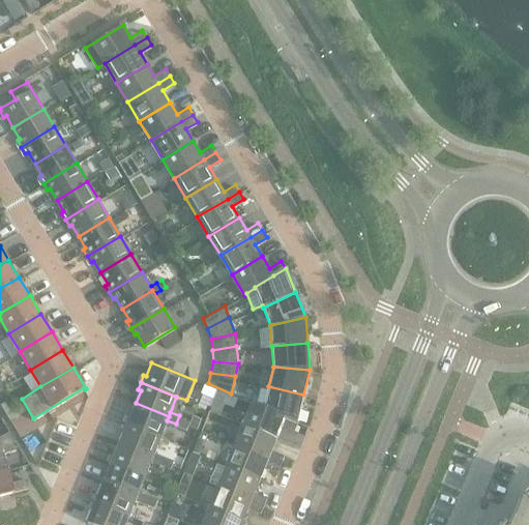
[(268,386),(264,405),(264,406),(285,415),(297,420),(303,395),(268,386)]
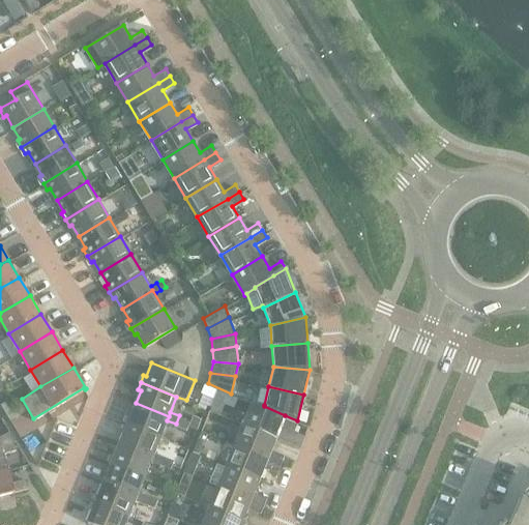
[(0,403),(4,410),(13,404),(9,398),(0,403)]
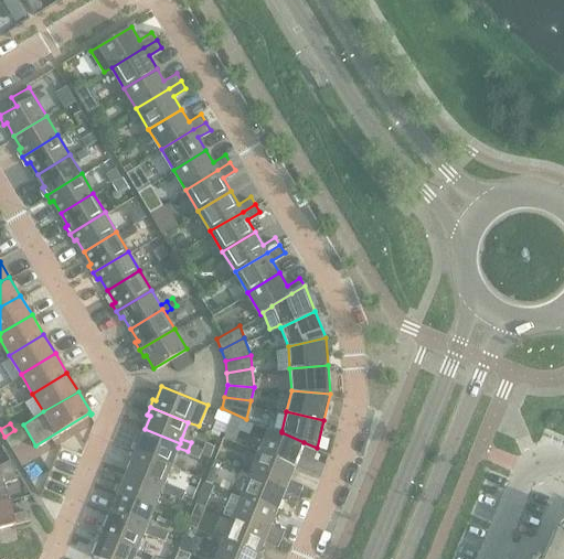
[(259,450),(295,464),(300,450),(314,455),(317,448),(304,442),(282,432),(282,431),(268,427),(259,450)]
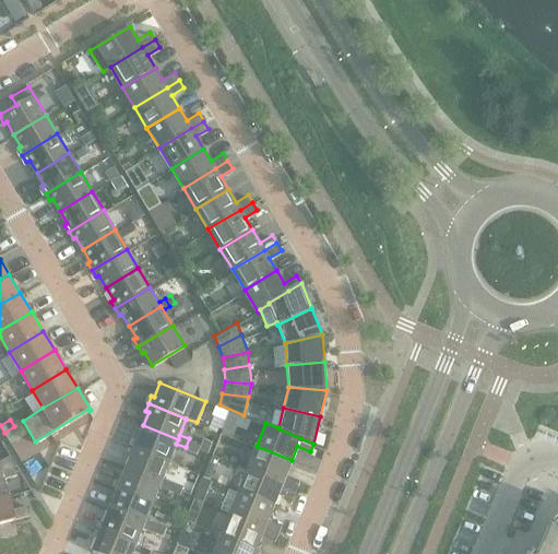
[(131,444),(169,460),(176,444),(178,439),(143,425),(138,438),(134,437),(131,444)]
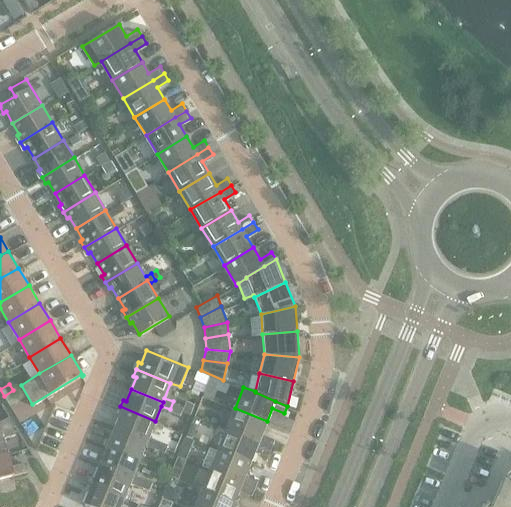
[(13,390),(4,396),(9,404),(18,399),(13,390)]
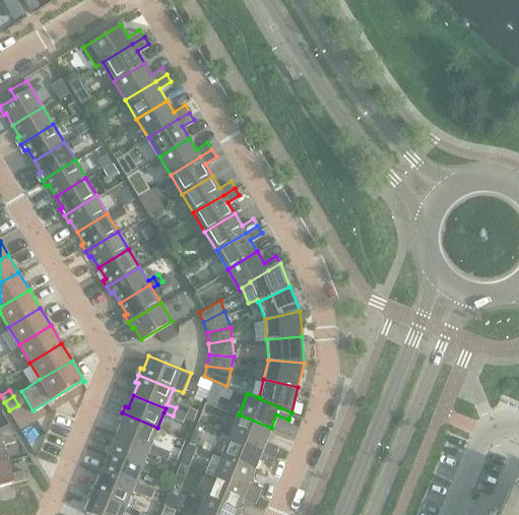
[(185,416),(193,420),(196,408),(189,405),(185,416)]
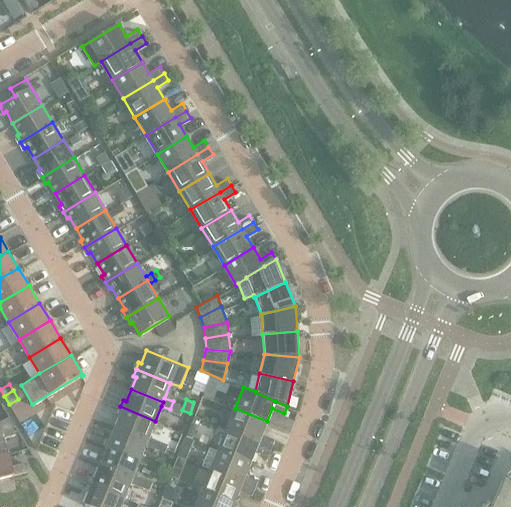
[(173,401),(170,409),(179,413),(183,405),(173,401)]
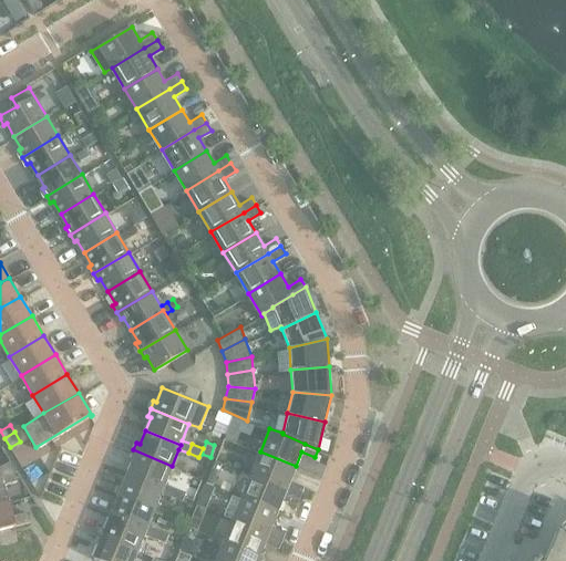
[(133,458),(127,471),(163,486),(161,490),(172,495),(175,486),(165,481),(172,466),(133,449),(130,457),(133,458)]
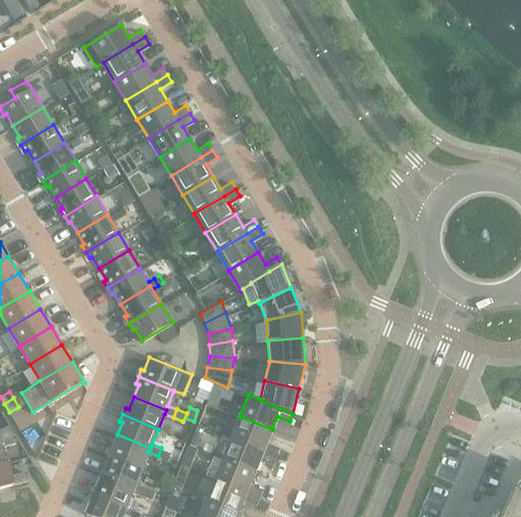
[(240,416),(231,436),(264,450),(276,455),(279,447),(267,442),(272,429),(240,416)]
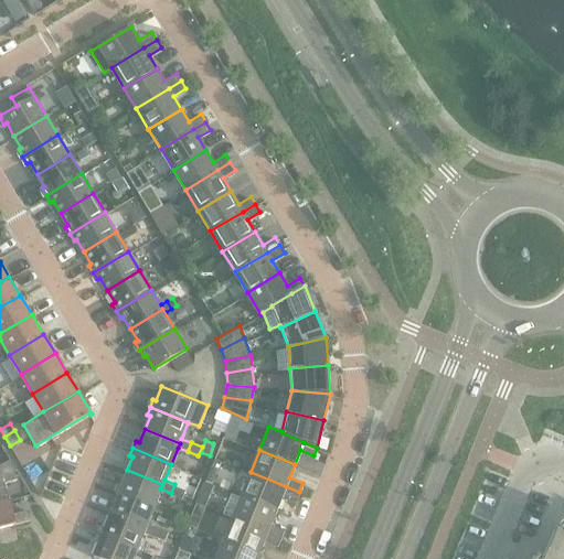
[(0,473),(13,468),(9,459),(0,463),(0,473)]
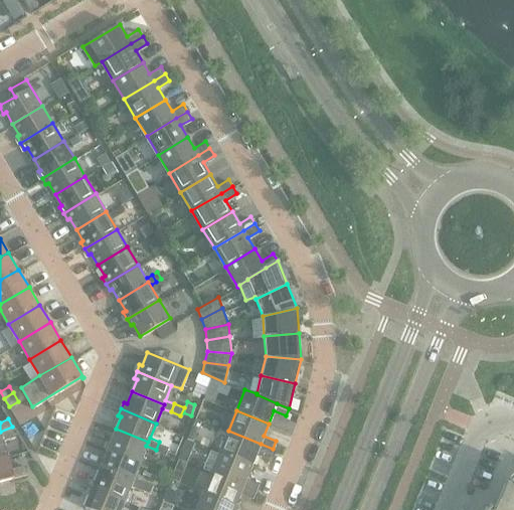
[(0,457),(9,455),(3,439),(15,435),(12,427),(0,432),(0,457)]
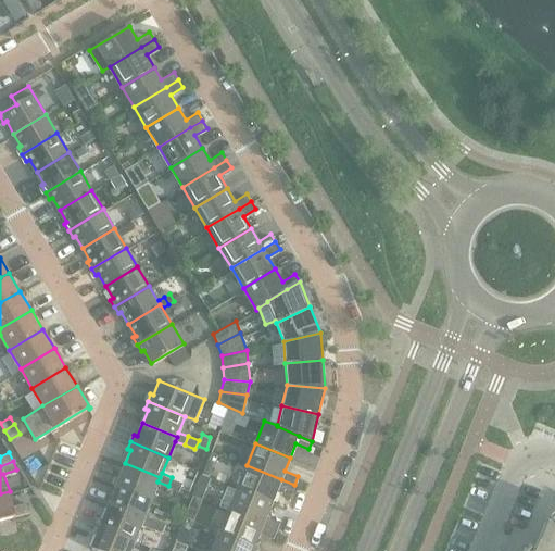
[(151,498),(158,481),(160,477),(125,463),(120,477),(117,475),(114,483),(151,498)]
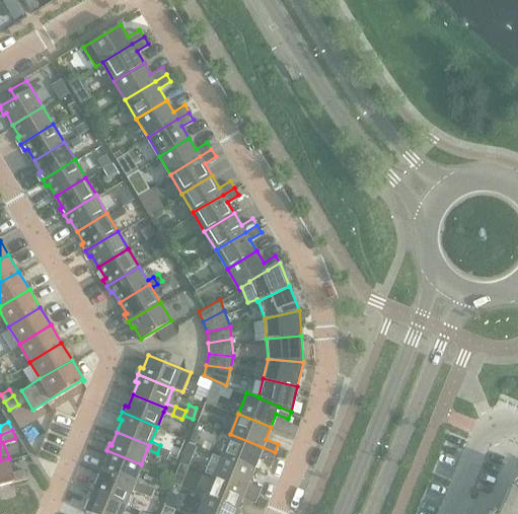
[(221,454),(253,467),(260,454),(272,459),(275,452),(263,447),(230,434),(221,454)]
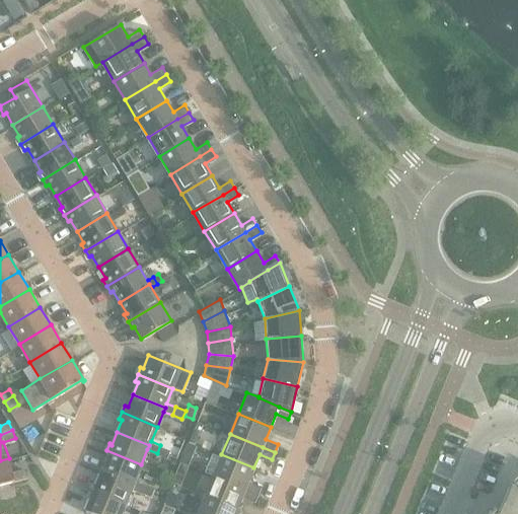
[(160,445),(157,453),(166,457),(169,449),(160,445)]
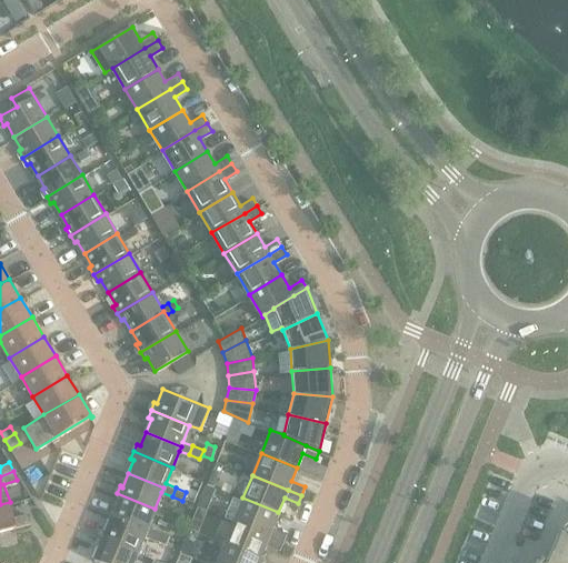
[(117,502),(111,515),(147,530),(145,534),(155,539),(158,530),(148,525),(155,509),(117,493),(113,501),(117,502)]
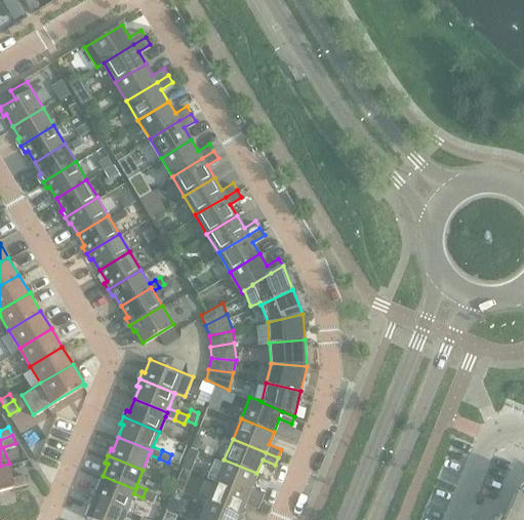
[(224,460),(215,480),(248,493),(260,498),(264,490),(251,485),(256,473),(224,460)]
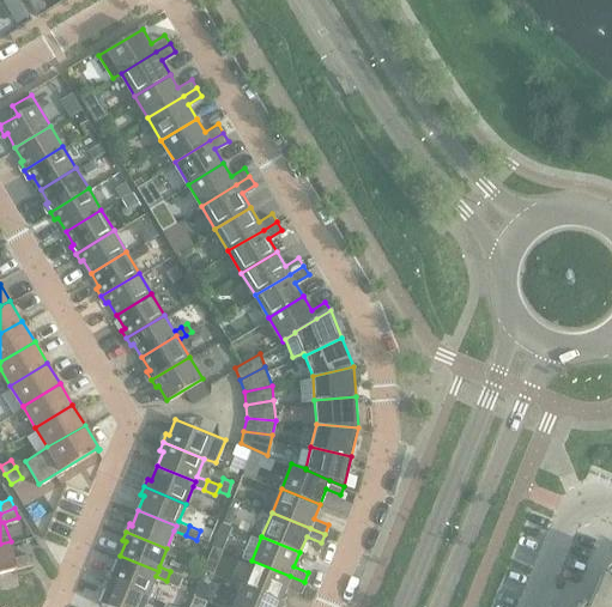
[(11,541),(0,544),(0,570),(31,563),(29,552),(14,556),(11,541)]
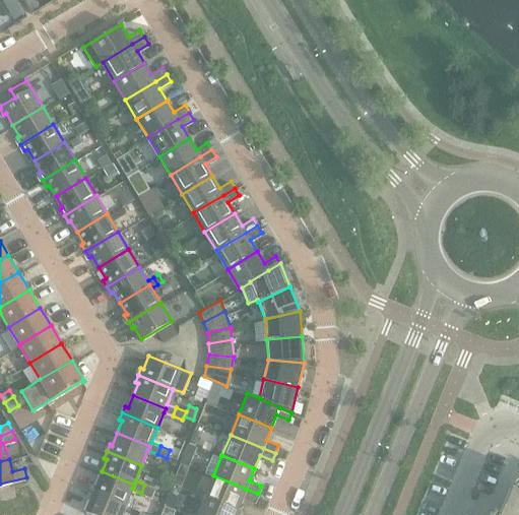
[(126,504),(132,489),(134,485),(102,471),(96,484),(93,483),(90,490),(126,504)]
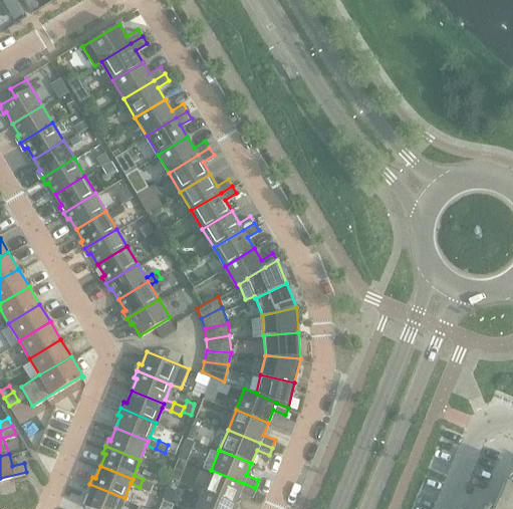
[(211,470),(203,490),(235,503),(240,491),(252,496),(255,488),(243,483),(211,470)]
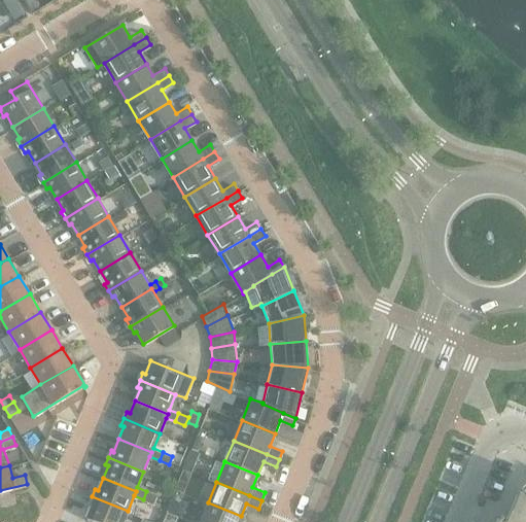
[(146,491),(143,499),(153,503),(156,495),(146,491)]
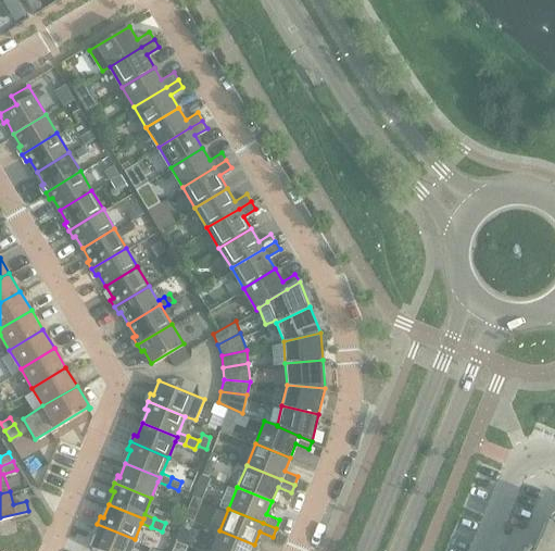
[(554,518),(552,521),(544,530),(553,534),(554,529),(554,518)]
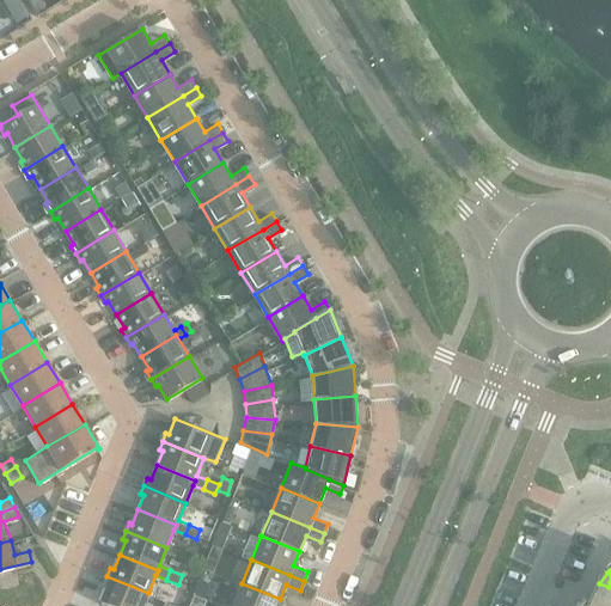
[(142,605),(148,593),(107,576),(104,585),(107,586),(101,601),(111,605),(142,605)]
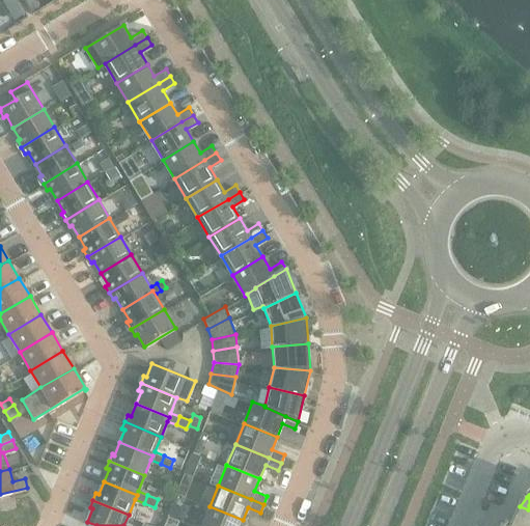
[(529,525),(529,505),(528,509),(520,506),(510,525),(529,525)]
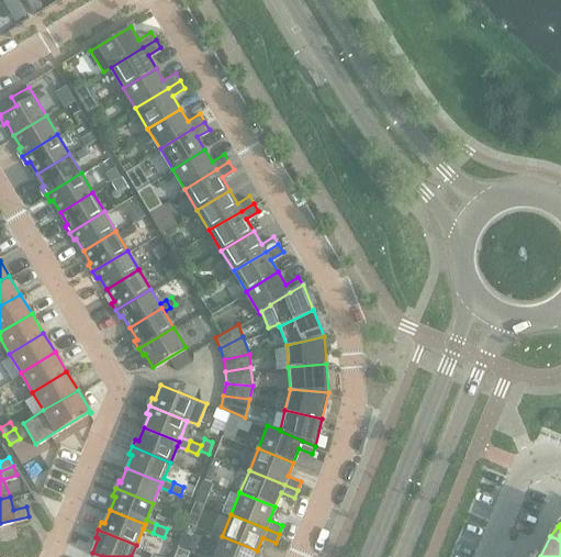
[(222,536),(213,556),(254,556),(257,550),(222,536)]
